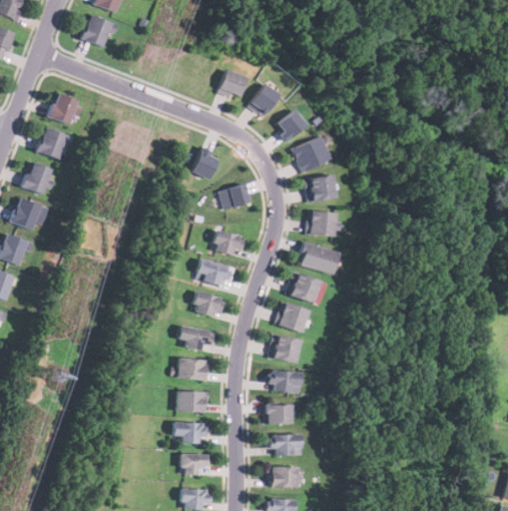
[(2,0),(0,7),(0,13),(17,20),(24,2),(19,0),(2,0)]
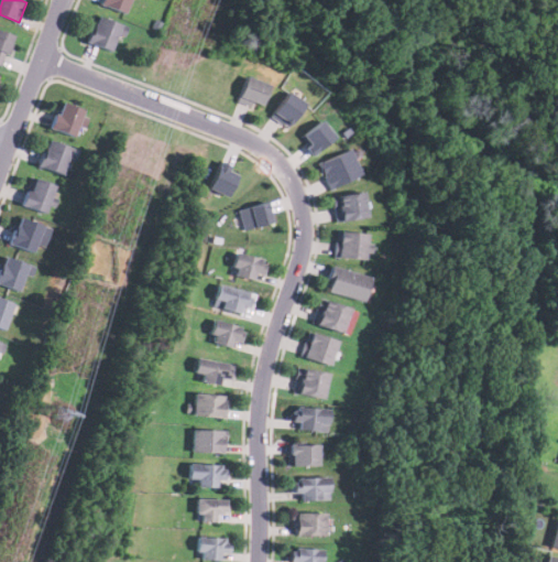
[(132,0),(105,0),(104,4),(128,14),(132,0)]
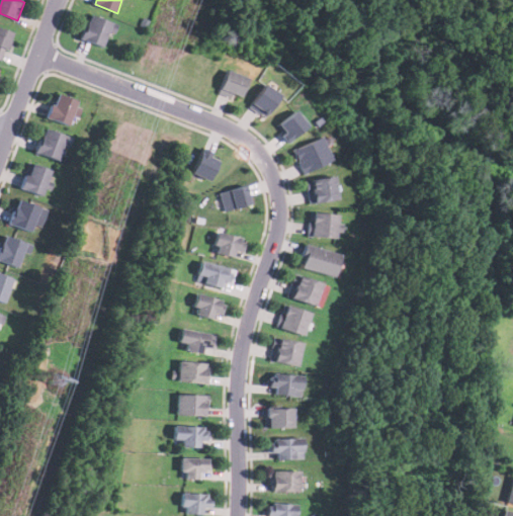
[(114,24),(92,14),(82,38),(104,48),(114,24)]
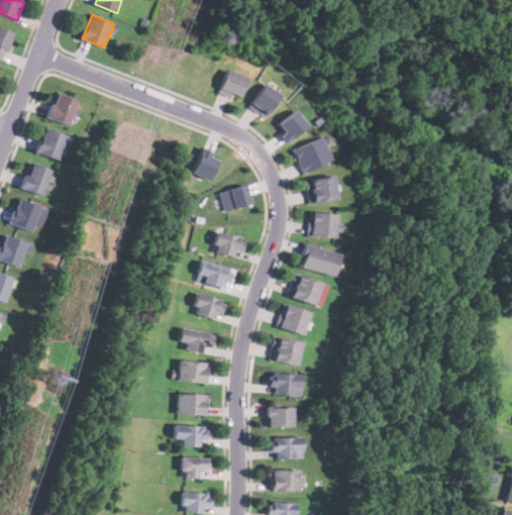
[(0,60),(4,62),(15,34),(1,28),(0,30),(0,60)]
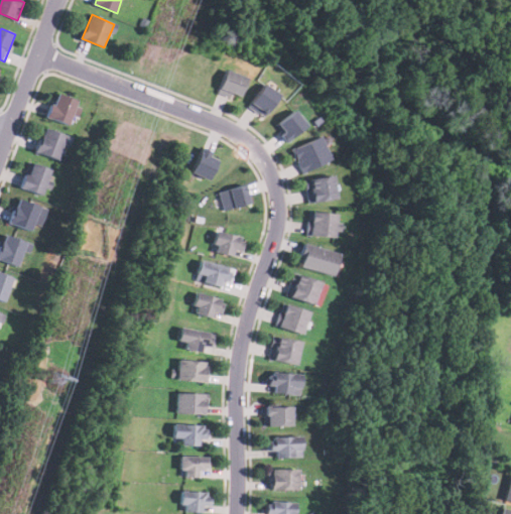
[(233,98),(234,94),(244,97),(250,78),(228,71),(221,94),(233,98)]
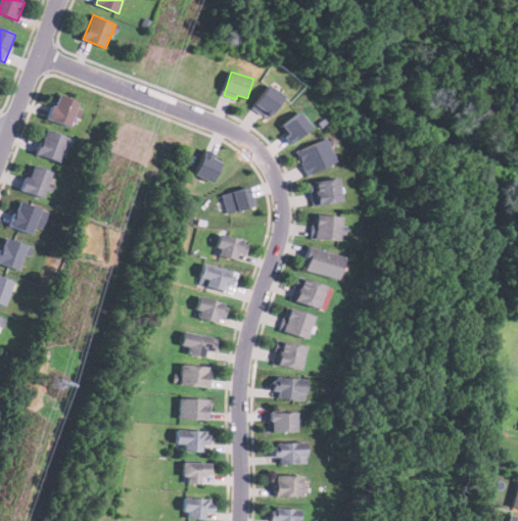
[(287,97),(270,86),(254,108),(271,120),(287,97)]
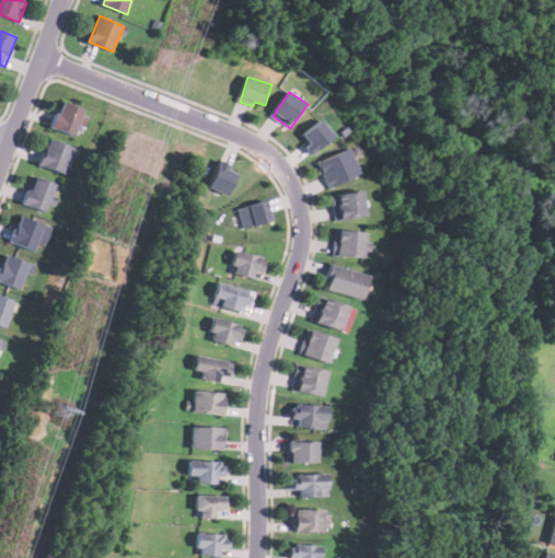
[(87,112),(64,102),(53,127),(76,138),(87,112)]
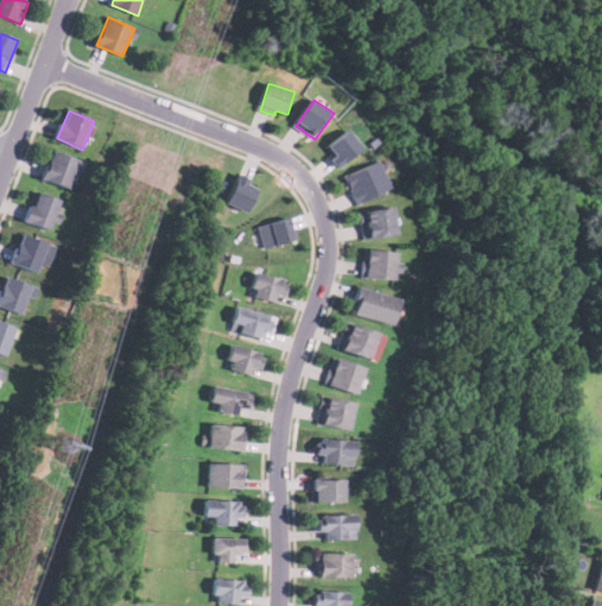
[(341,169),(366,149),(350,131),(331,147),(338,157),(334,161),(341,169)]
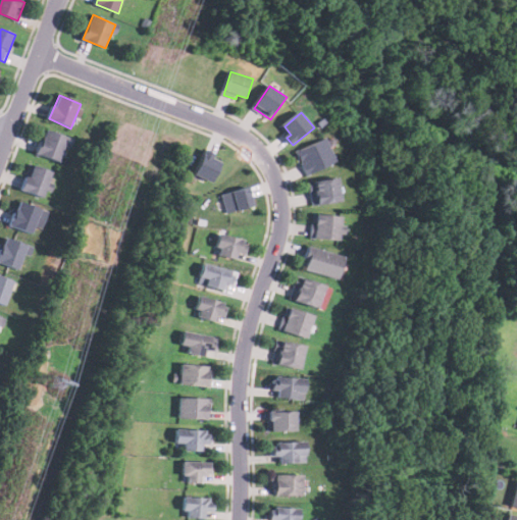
[(72,148),(75,141),(47,130),(38,154),(60,162),(66,146),(72,148)]
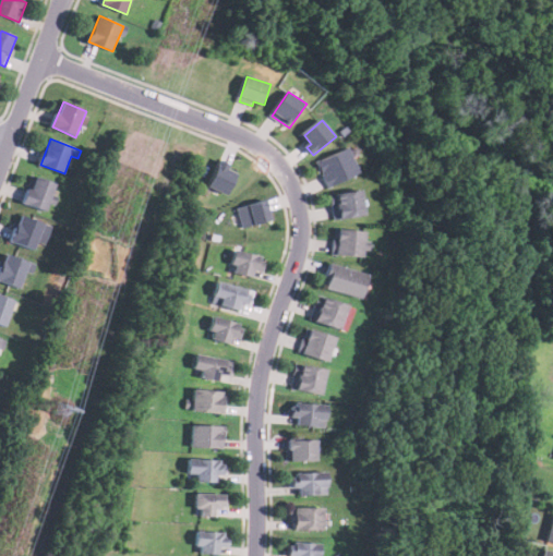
[(329,188),(362,176),(353,149),(320,161),(329,188)]
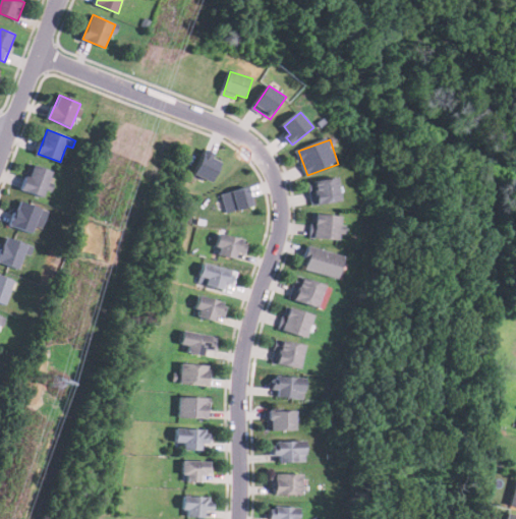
[(206,150),(194,175),(214,183),(223,163),(216,160),(218,155),(206,150)]
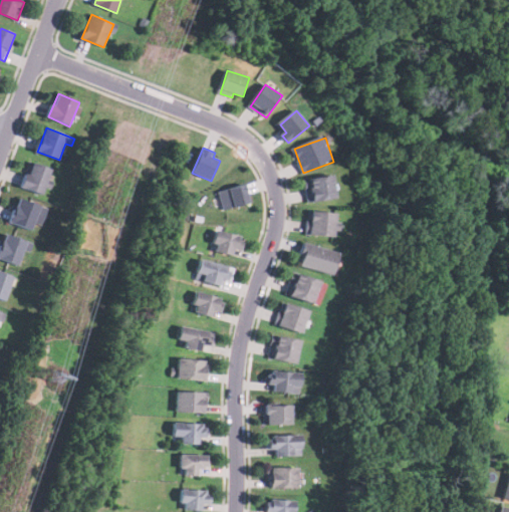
[(44,196),(53,170),(31,163),(23,189),(44,196)]
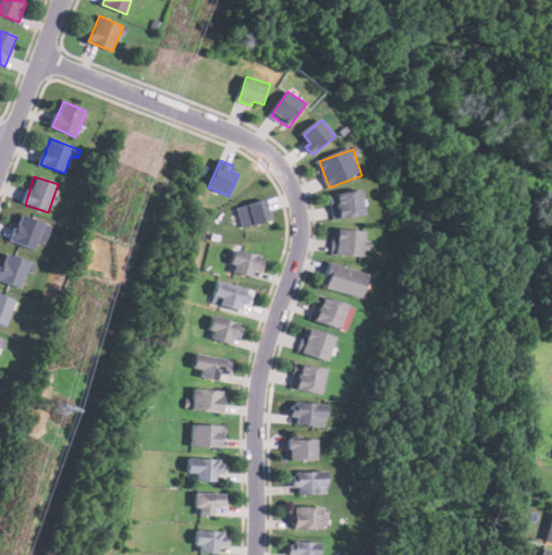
[(365,217),(363,190),(333,194),(335,220),(365,217)]
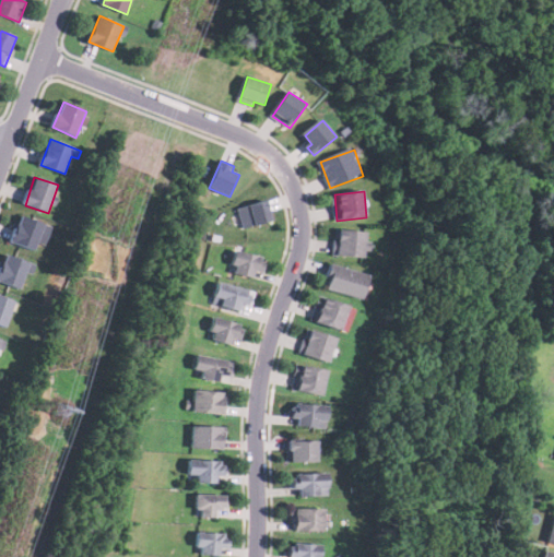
[(238,208),(246,233),(277,224),(269,200),(238,208)]
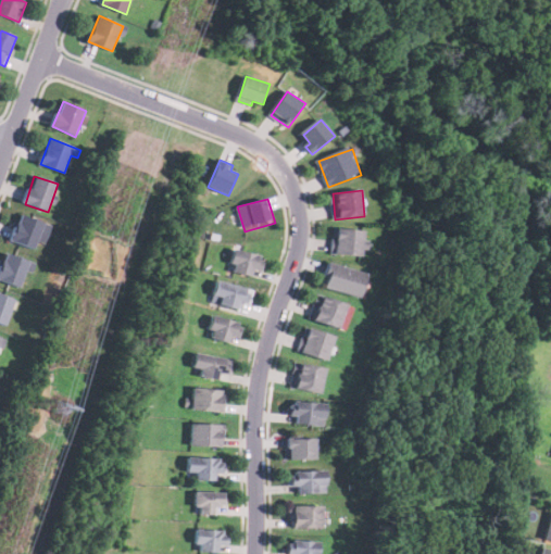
[(45,223),(21,214),(11,241),(36,249),(45,223)]
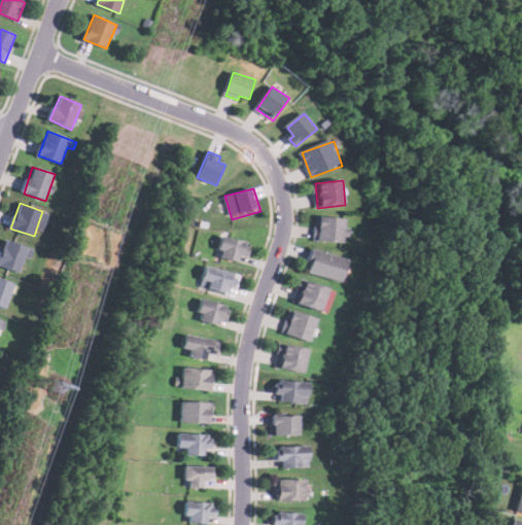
[(318,217),(318,242),(345,242),(345,217),(318,217)]
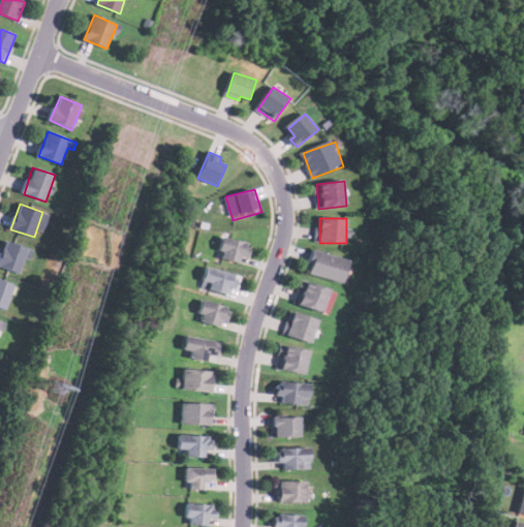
[(240,259),(249,261),(254,246),(225,238),(219,256),(240,262),(240,259)]
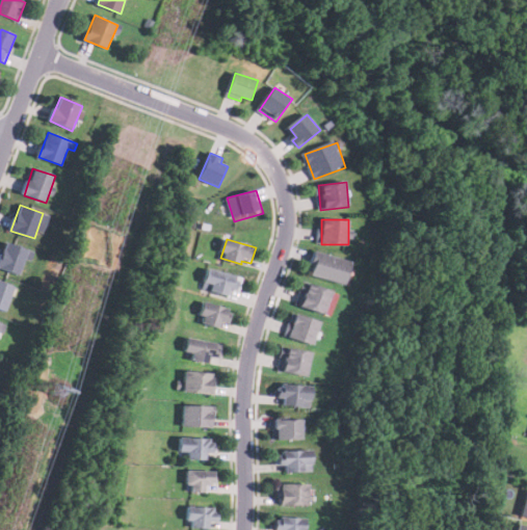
[(6,242),(0,259),(0,271),(20,279),(26,261),(33,264),(37,252),(6,242)]
